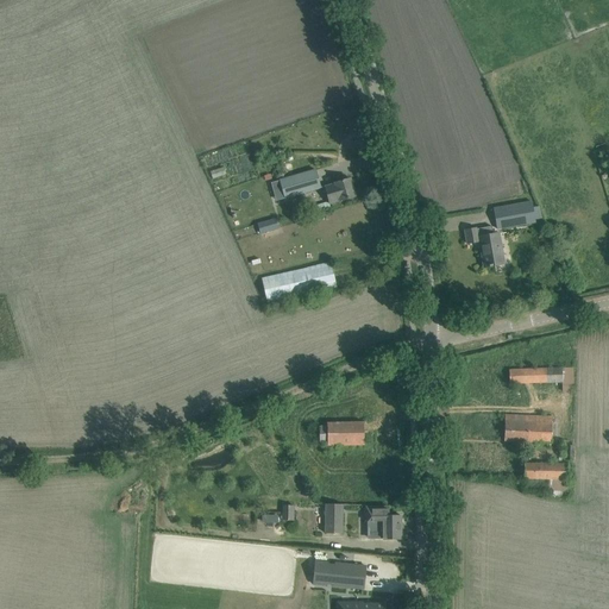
[(315,170),(281,180),(283,189),(287,198),(320,188),(315,170)]
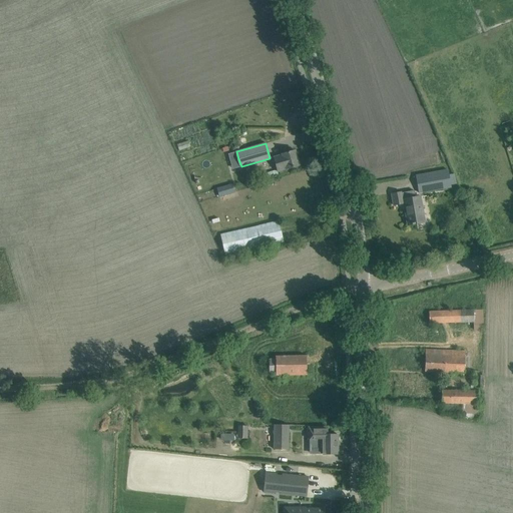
[(280,171),(290,168),(299,165),(295,150),(282,154),(283,154),(276,156),(280,171)]
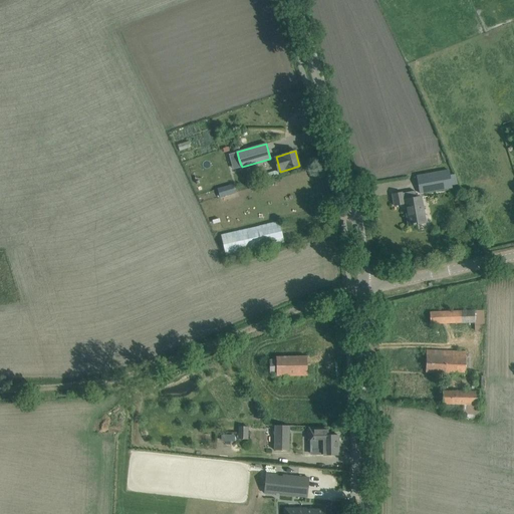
[(447,169),(416,176),(420,193),(451,187),(447,169)]
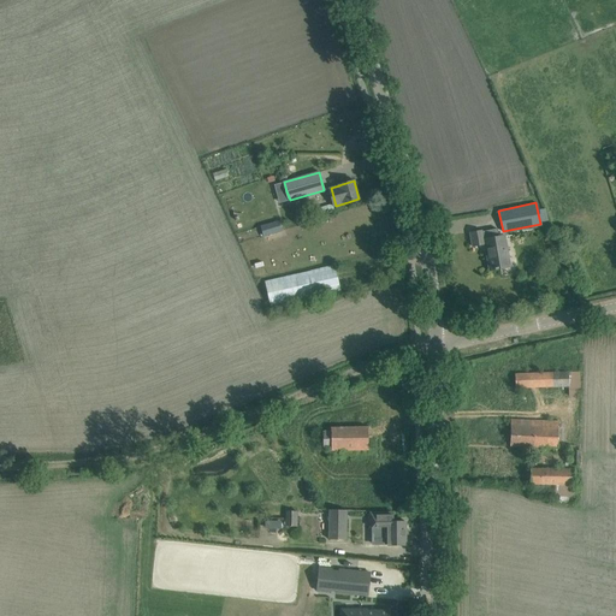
[(279,221),(261,226),(264,236),(282,231),(279,221)]
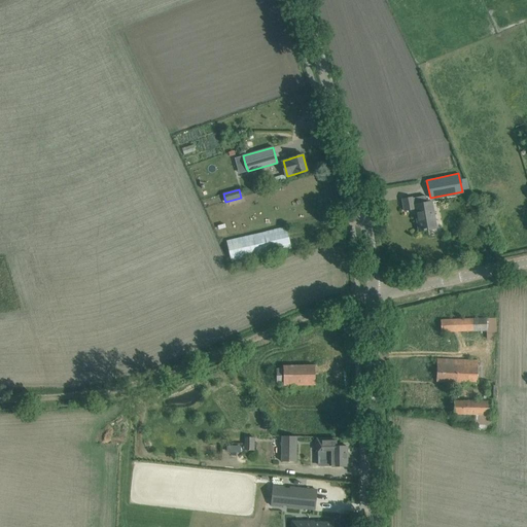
[(436,226),(434,216),(431,202),(426,203),(425,196),(411,198),(401,200),(405,211),(407,211),(407,210),(416,208),(419,221),(418,221),(420,232),(420,230),(424,230),(424,231),(426,230),(426,229),(436,226)]
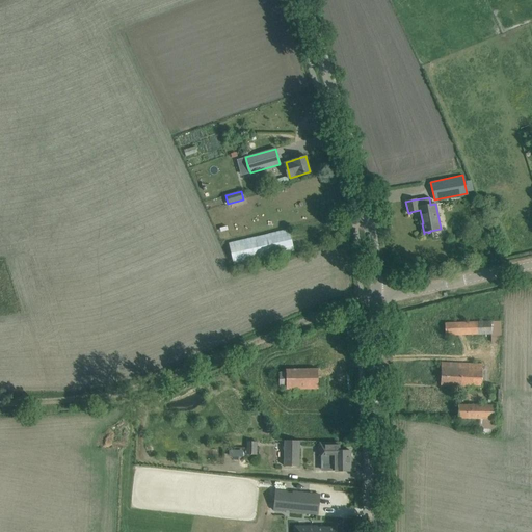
[(242,240),(229,243),(233,264),(247,261),(294,250),(289,230),(242,240)]
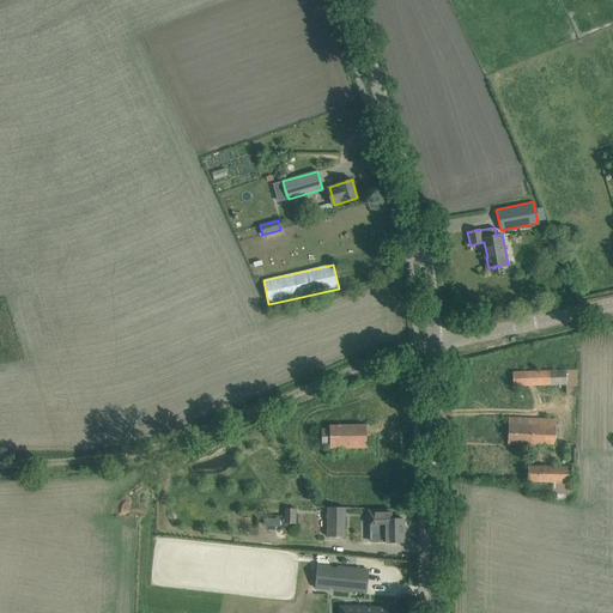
[(514,387),(565,383),(566,395),(578,394),(577,369),(513,372),(514,387)]
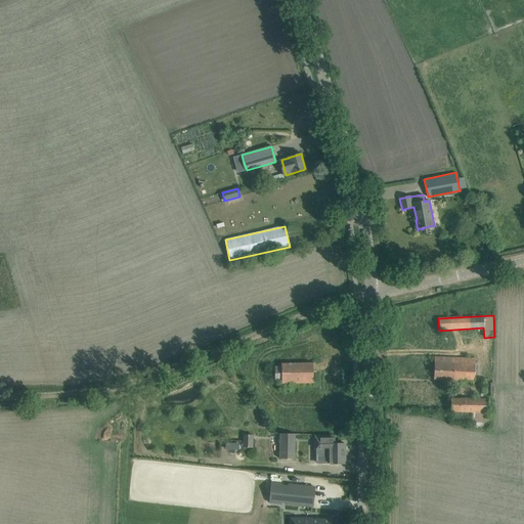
[(476,358),(445,357),(435,357),(434,380),(444,380),(475,381),(476,358)]
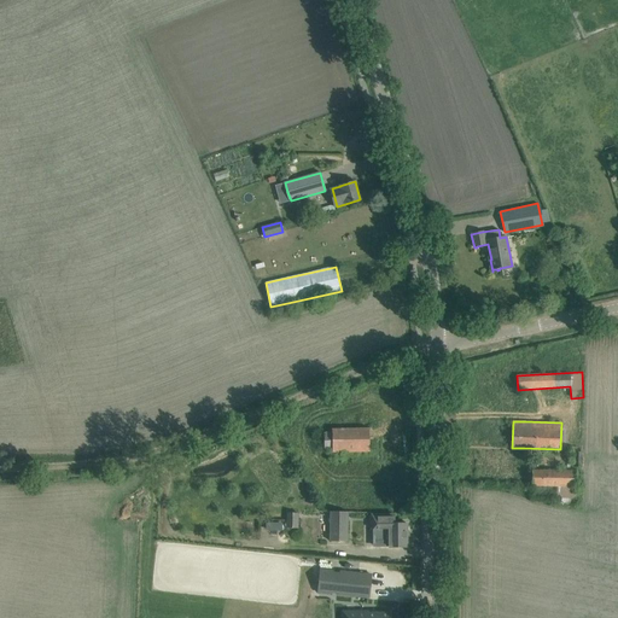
[(332,452),(369,452),(369,429),(332,430),(332,432),(324,432),(324,449),(332,449),(332,452)]
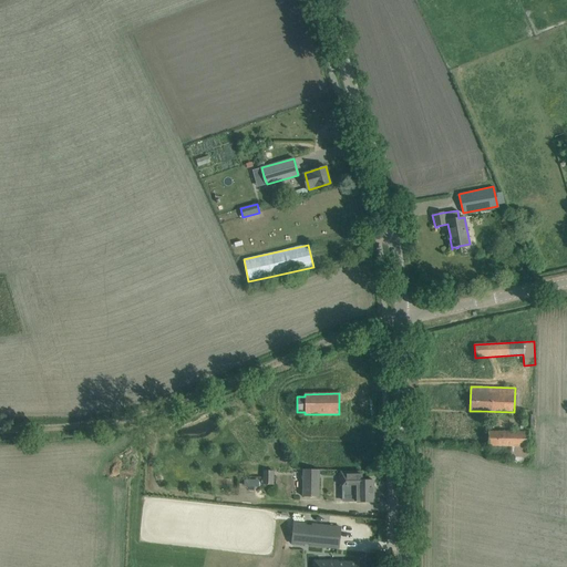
[(488,431),(488,445),(512,446),(512,459),(515,459),(515,462),(528,463),(528,446),(529,432),(488,431)]
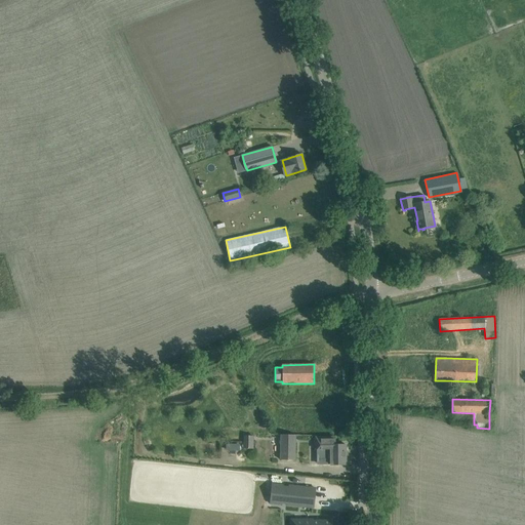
[(258,406),(252,409),(255,415),(264,415),(258,406)]
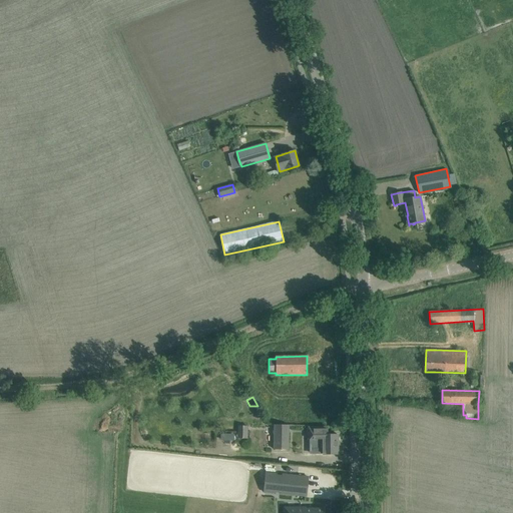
[(247,438),(247,426),(238,426),(238,439),(247,438)]
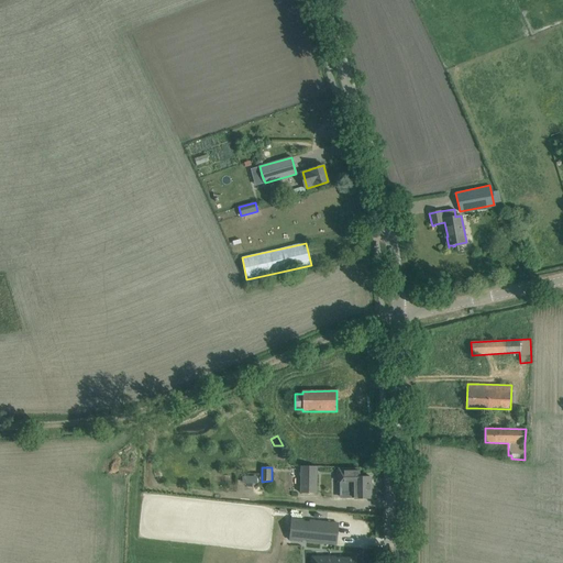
[(300,467),(300,493),(317,493),(317,467),(300,467)]
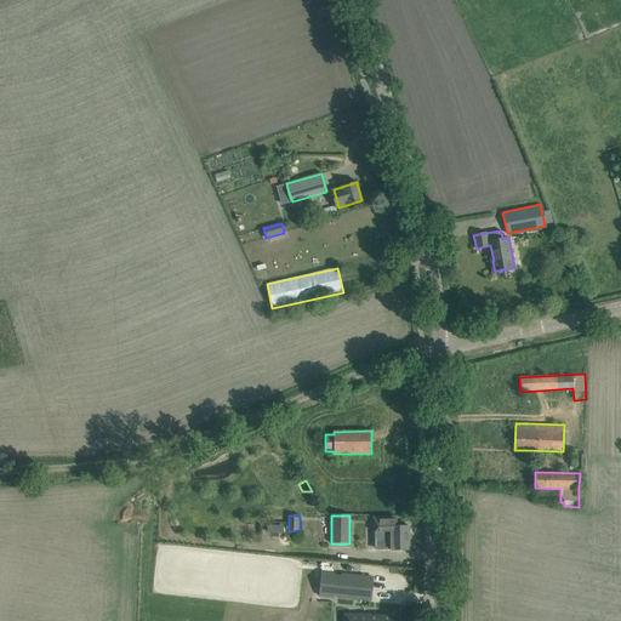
[(396,517),(372,517),(372,531),(374,531),(374,550),(391,550),(410,550),(410,535),(409,527),(396,527),(396,517)]
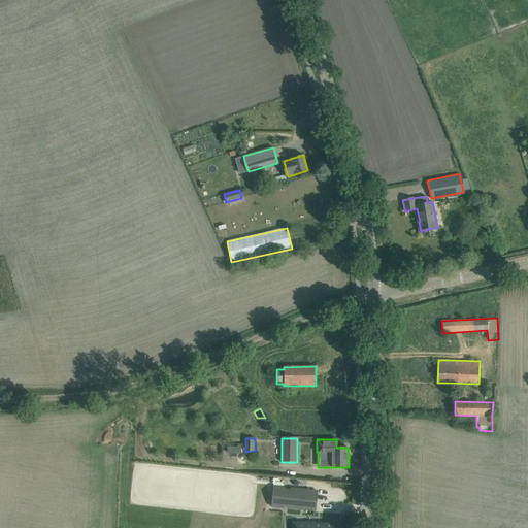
[(273,487),(272,506),(284,507),(284,506),(285,506),(289,507),(288,508),(303,509),(315,510),(317,491),(292,488),(292,490),(285,489),(286,488),(273,487)]
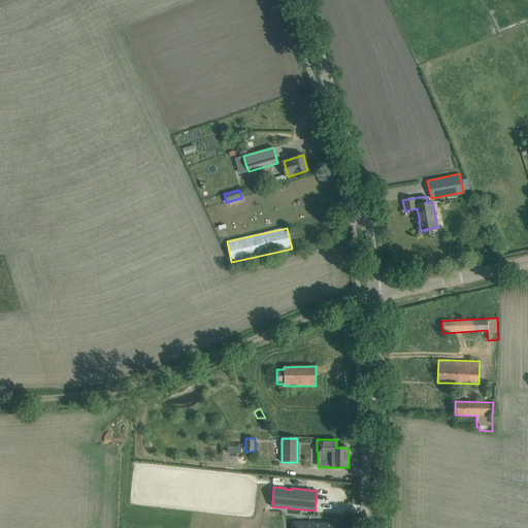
All buildings are outlined.
